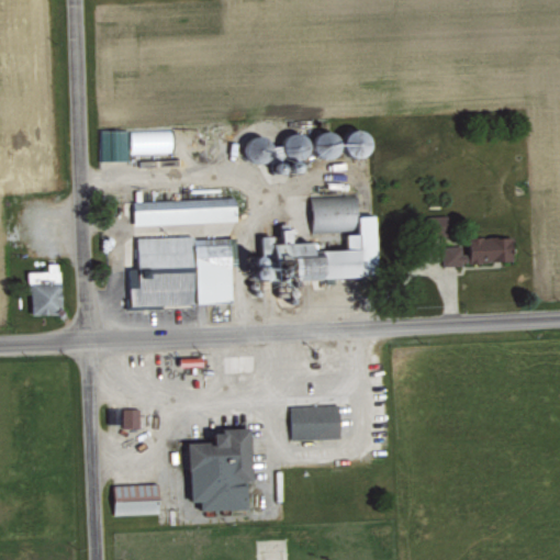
[(129,131),(101,131),(102,161),(129,161),(129,131)]
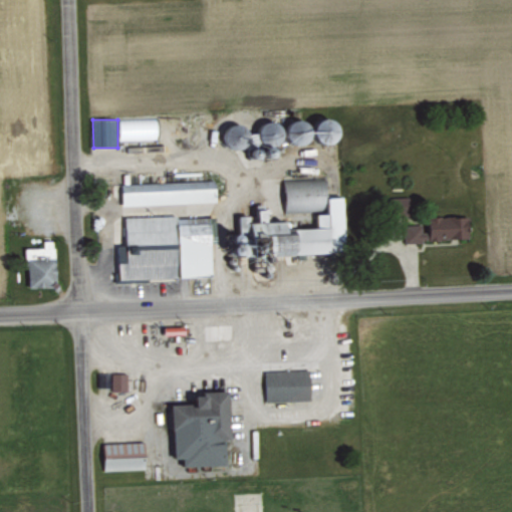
[(120,142),(159,141),(159,119),(119,120),(120,142)]
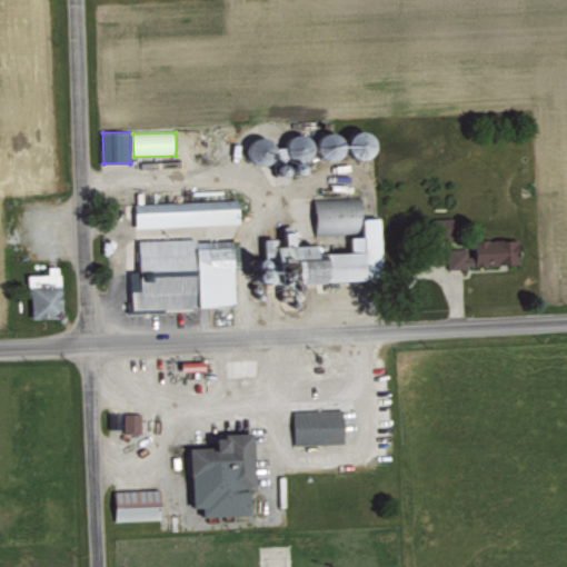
[(384,282),(383,219),(364,220),(362,198),(317,199),(317,234),(364,232),(364,238),(352,238),(352,254),(317,255),(317,247),(296,247),(295,237),(287,237),(287,249),(266,249),(267,262),(256,262),(257,286),(279,285),(279,281),(296,280),(296,284),(384,282)]
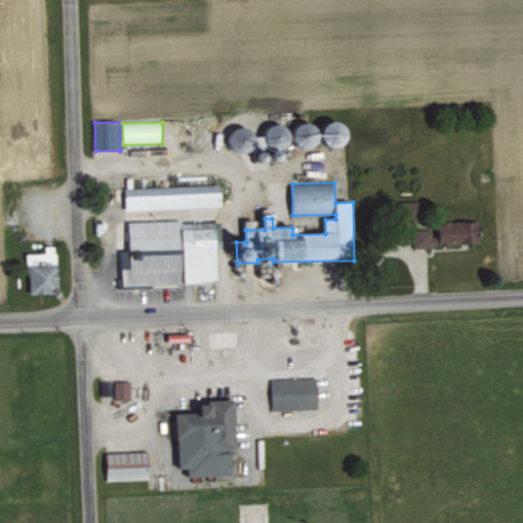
[(125,211),(222,208),(222,186),(125,189),(125,211)]
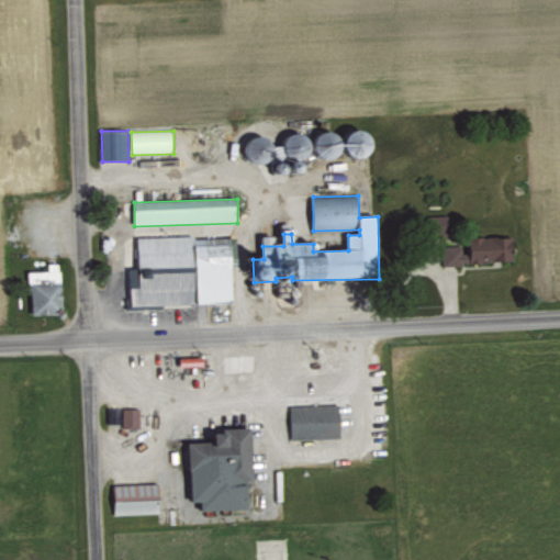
[(138,239),(138,270),(130,270),(131,306),(232,305),(232,246),(205,246),(205,238),(138,239)]
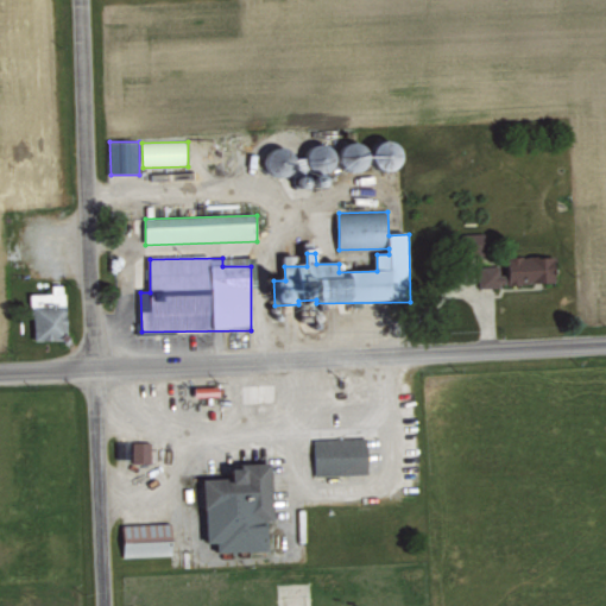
[(556,258),(505,259),(505,266),(480,267),(480,288),(556,285),(556,258)]
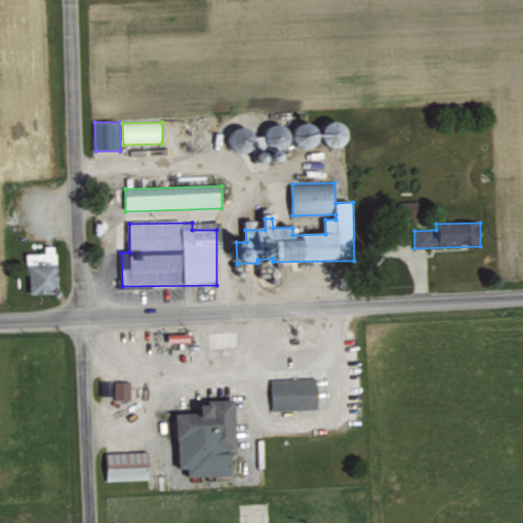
[(30,295),(58,294),(56,246),(45,247),(45,253),(29,254),(30,295)]
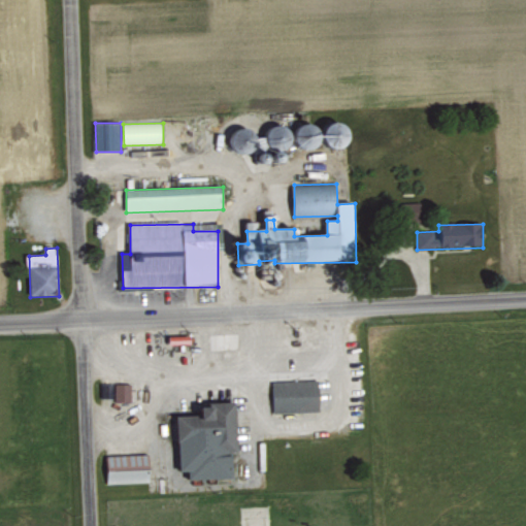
[(274,415),(321,413),(320,381),(273,383),(274,415)]
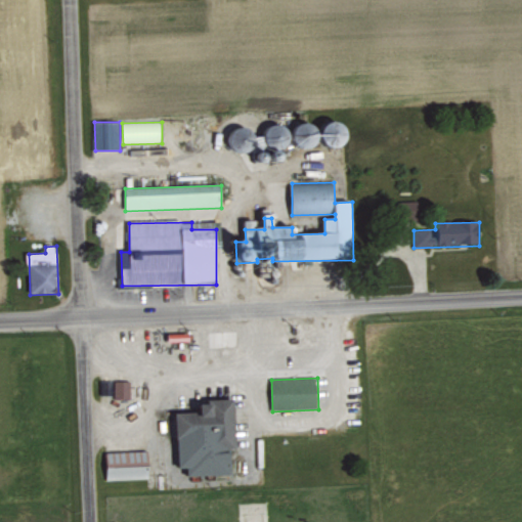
[(131,382),(115,382),(116,400),(132,399),(131,382)]
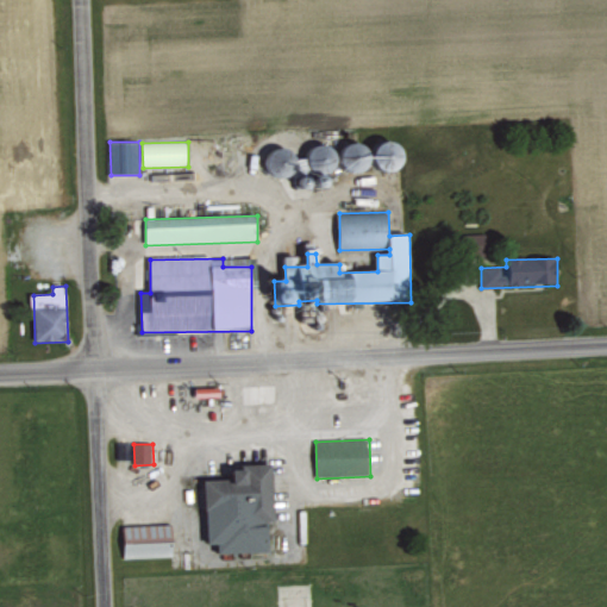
[(269,554),(268,524),(275,524),(273,467),(231,468),(231,481),(205,482),(207,546),(218,546),(218,556),(269,554)]
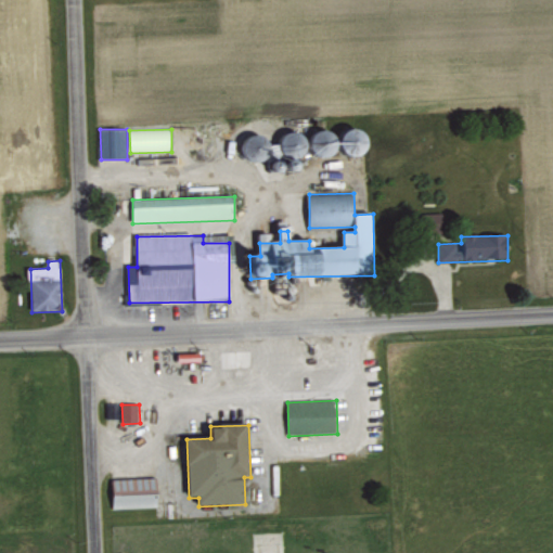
[(114,510),(158,509),(157,479),(112,481),(114,510)]
